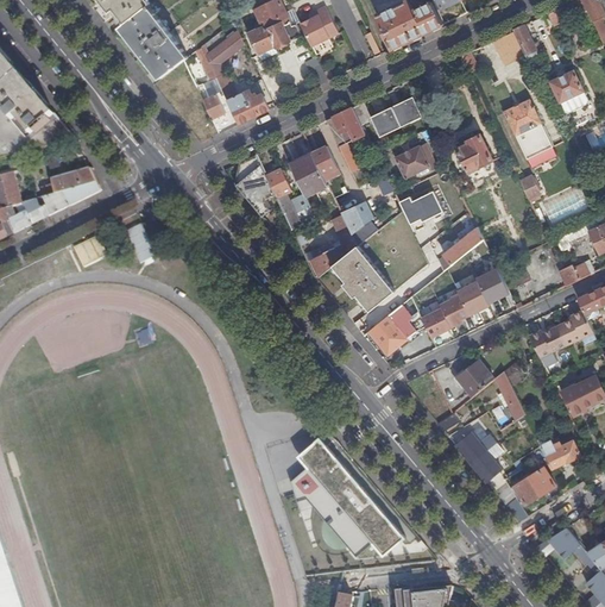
[(102,0),(109,10),(114,6),(126,22),(149,4),(150,2),(147,0),(102,0)]
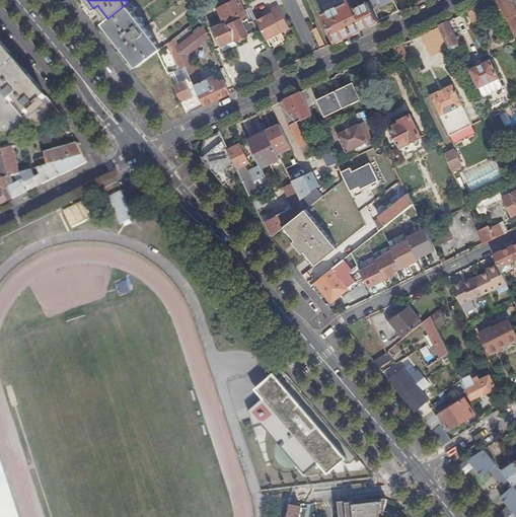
[(247,21),(237,0),(221,0),(214,3),(221,18),(216,21),(217,24),(211,27),(221,51),(235,44),(233,40),(255,28),(250,19),(247,21)]
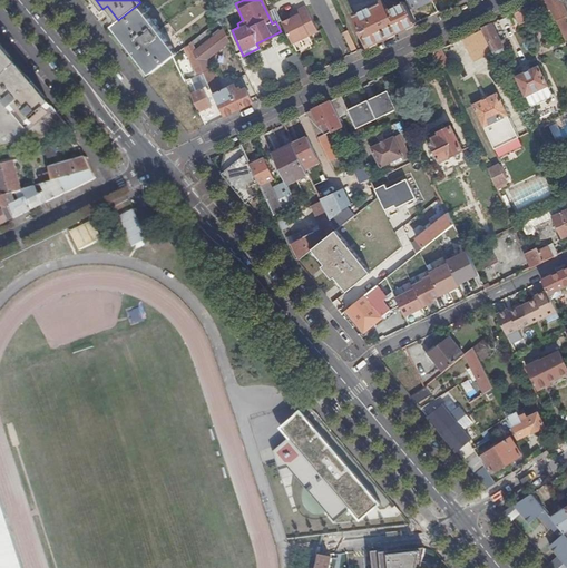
[(368,46),(416,22),(410,10),(404,0),(387,9),(382,0),(353,15),(368,46)]
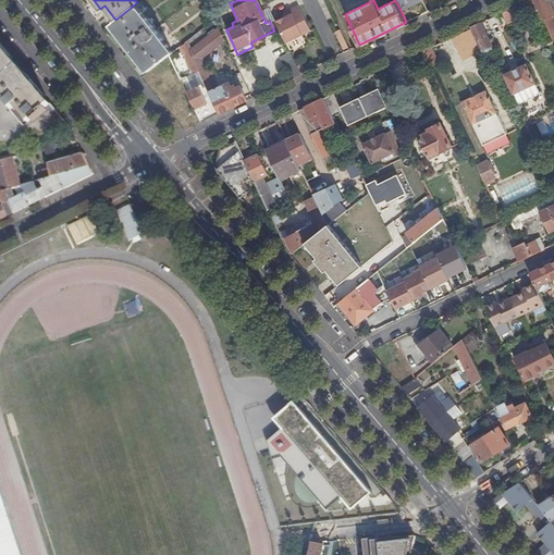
[(395,0),(401,10),(404,9),(399,0),(395,0)]
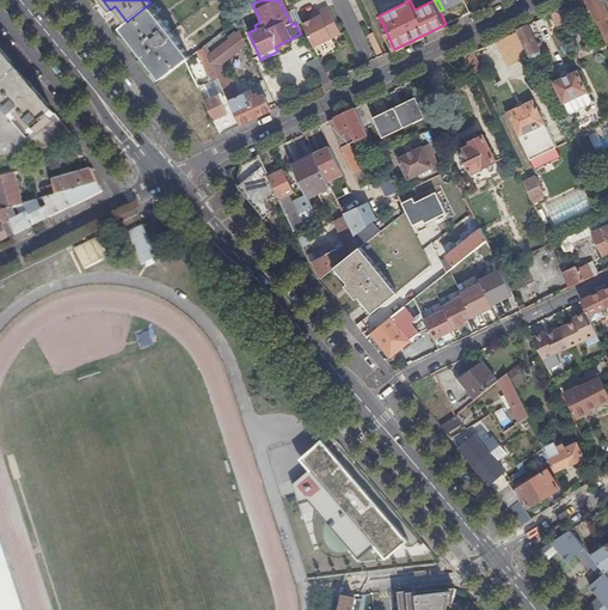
[(438,0),(443,10),(462,0),(438,0)]
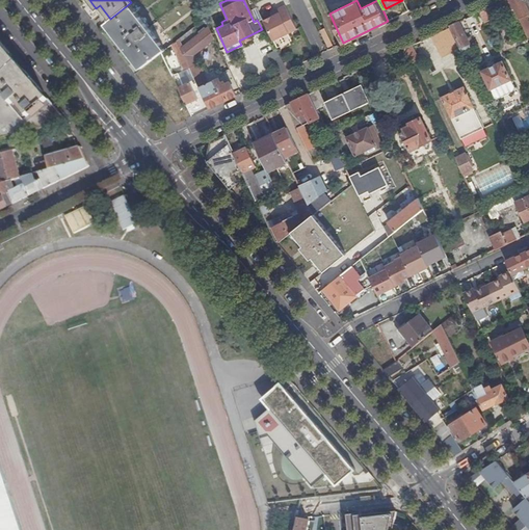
[(517,18),(528,11),(523,0),(501,0),(478,11),(480,17),(488,12),(491,17),(511,7),(517,18)]
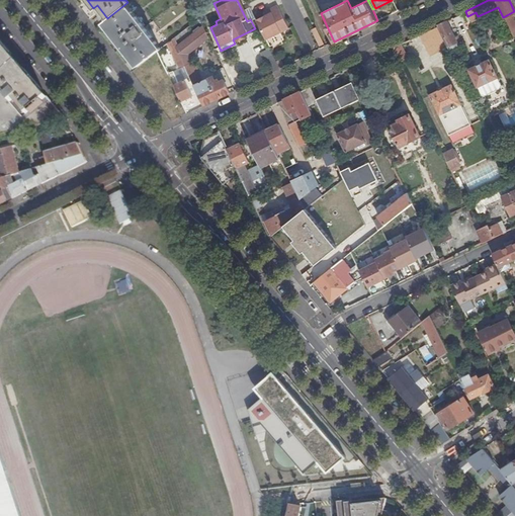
[(129,5),(126,3),(107,18),(102,21),(132,60),(142,52),(147,49),(152,55),(156,51),(160,48),(127,7),(129,5)]
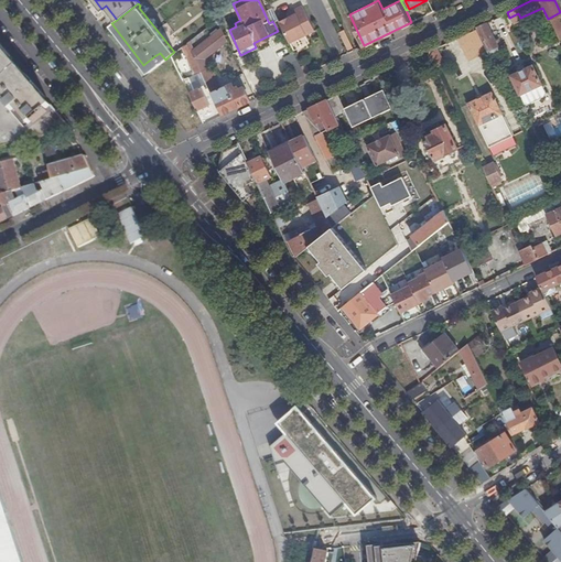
[(287,17),(278,21),(288,42),(313,30),(301,6),(290,10),(292,14),(287,17)]
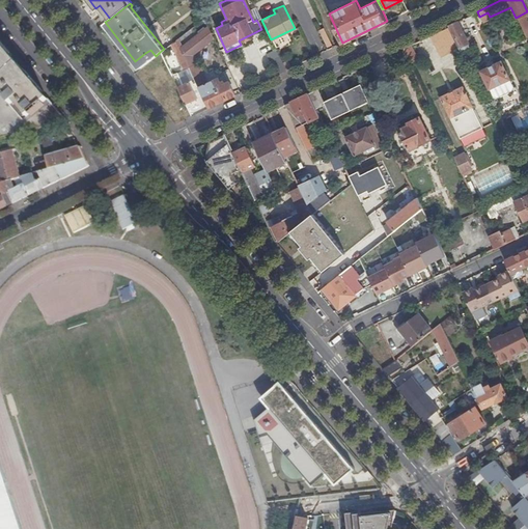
[(527,33),(527,19),(526,15),(517,19),(525,36),(527,33)]
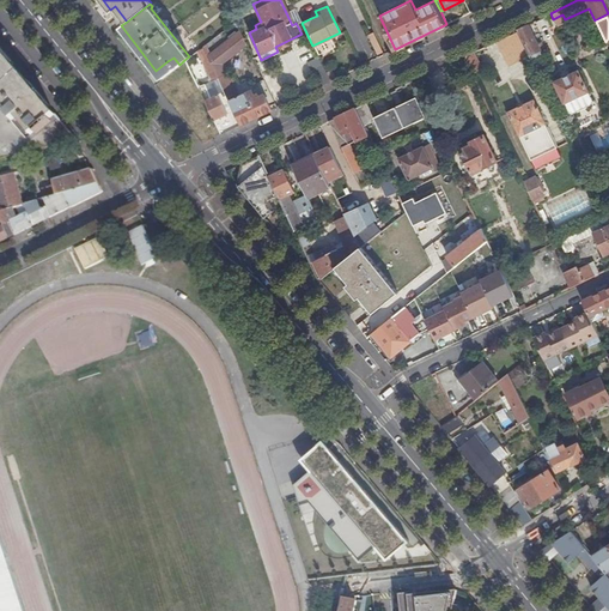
[(516,30),(529,58),(544,52),(541,43),(537,46),(528,24),(516,30)]
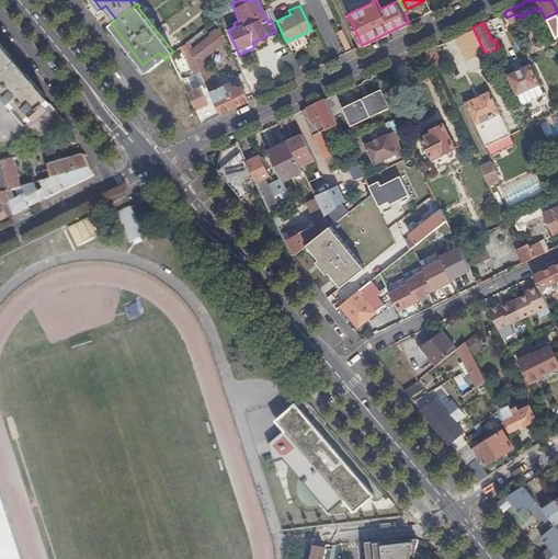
[(189,49),(195,63),(225,41),(218,27),(189,49)]
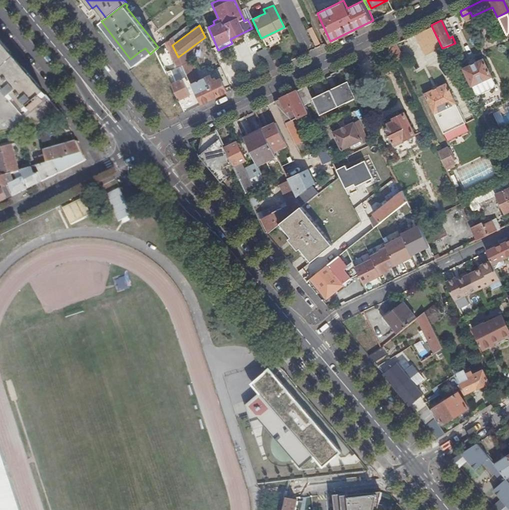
[(307,27),(311,41),(316,39),(311,25),(307,27)]
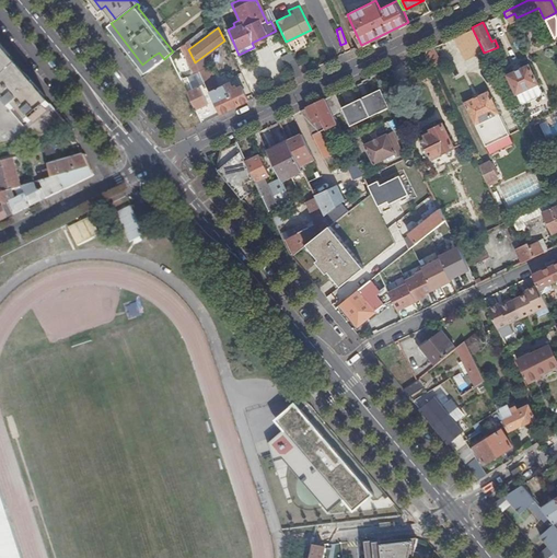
[(451,35),(462,58),(479,50),(468,27),(451,35)]
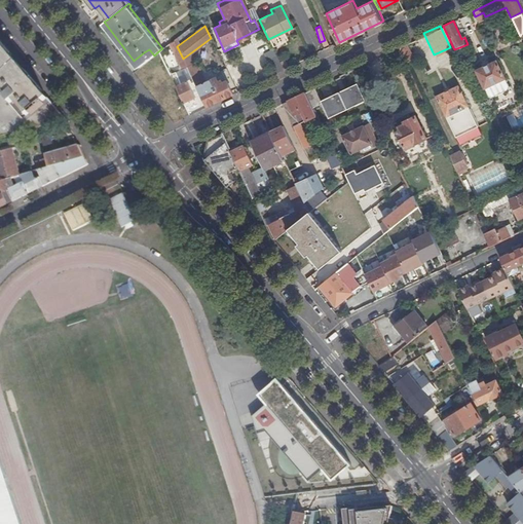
[(170,75),(189,114),(206,106),(186,67),(183,59),(177,46),(174,40),(170,42),(183,68),(170,75)]
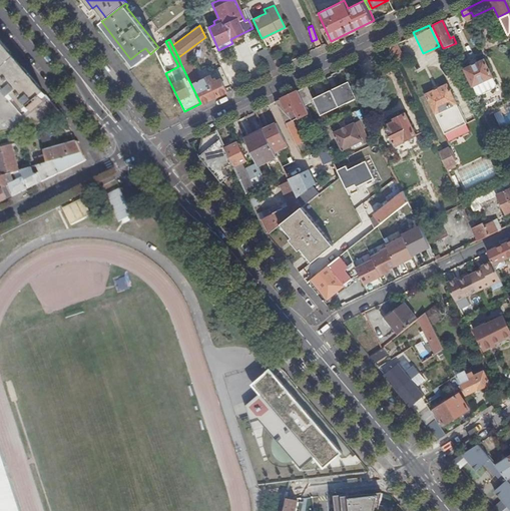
[(402,58),(395,42),(387,46),(394,61),(402,58)]
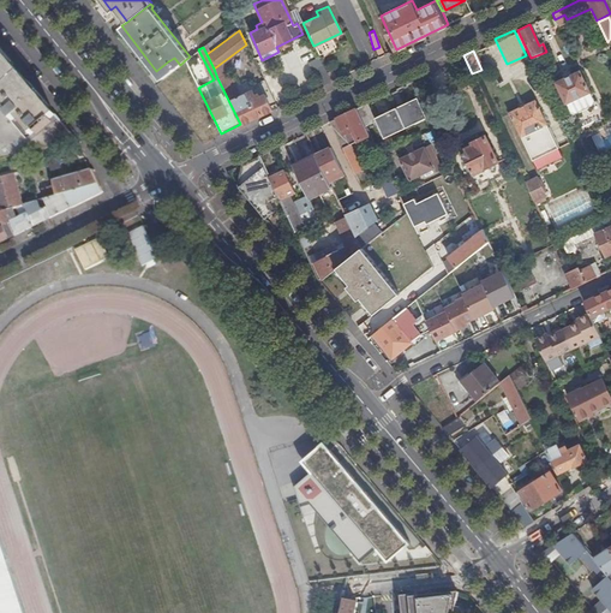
[(0,100),(43,152),(61,146),(67,144),(76,142),(0,52),(0,100)]
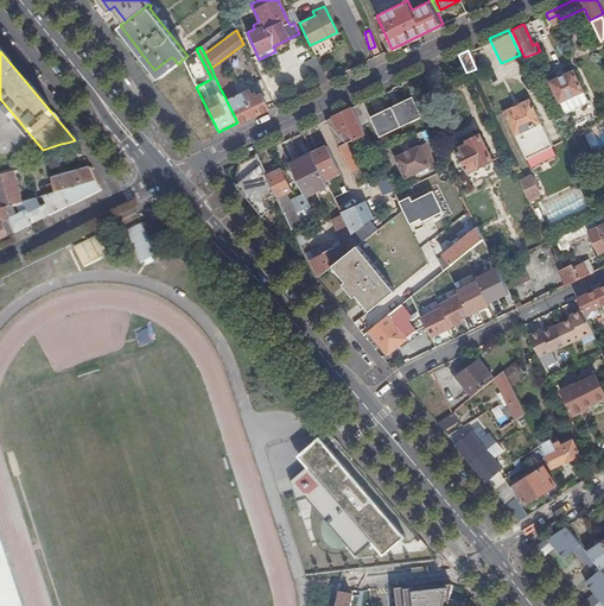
[(171,69),(178,64),(172,57),(166,61),(171,69)]
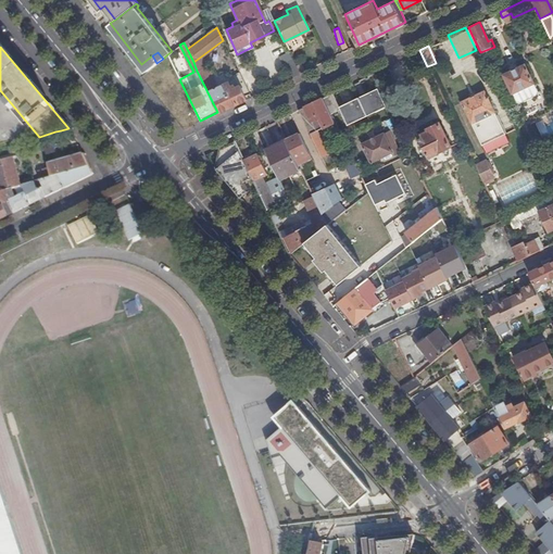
[(147,71),(156,63),(152,55),(141,64),(147,71)]
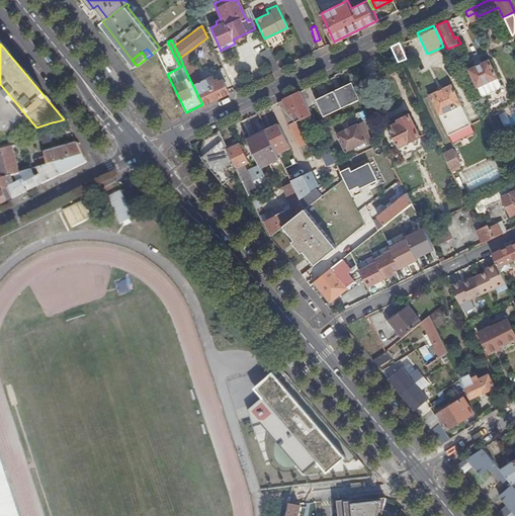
[(278,68),(271,54),(264,57),(271,72),(278,68)]
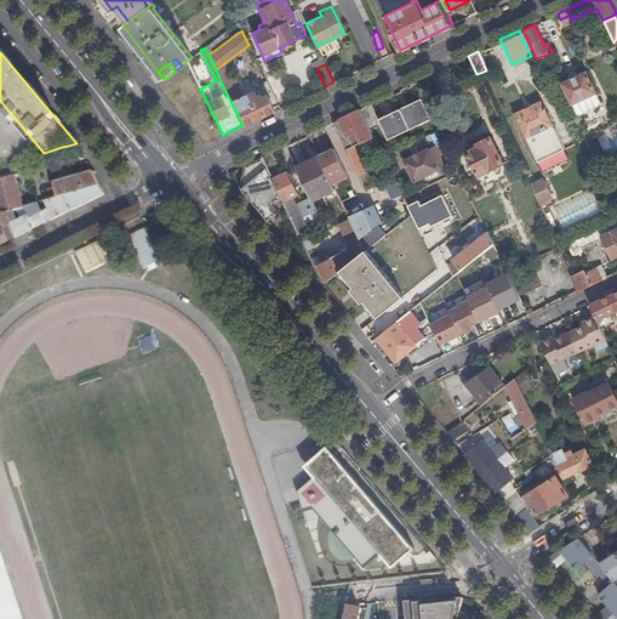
[(594,92),(584,72),(560,83),(570,104),(571,103),(576,113),(580,114),(596,107),(598,102),(593,94),(594,92)]
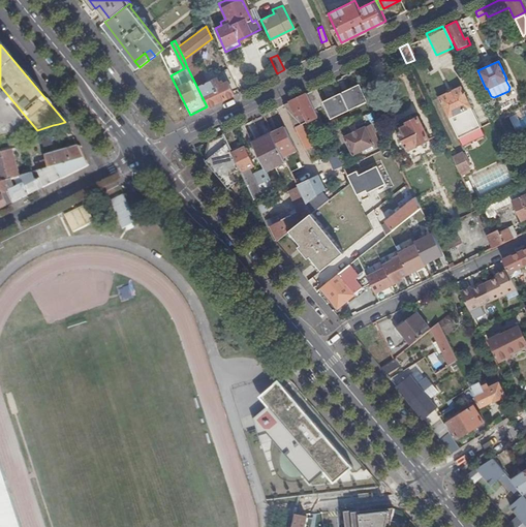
[(187,67),(207,106),(234,94),(226,81),(222,83),(221,80),(218,82),(216,76),(206,82),(197,63),(187,67)]
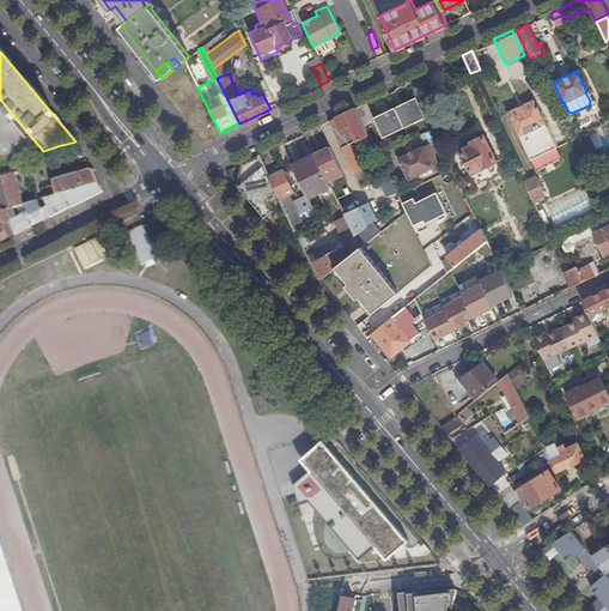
[(43,151),(0,100),(0,162),(8,161),(30,155),(37,152),(43,151)]
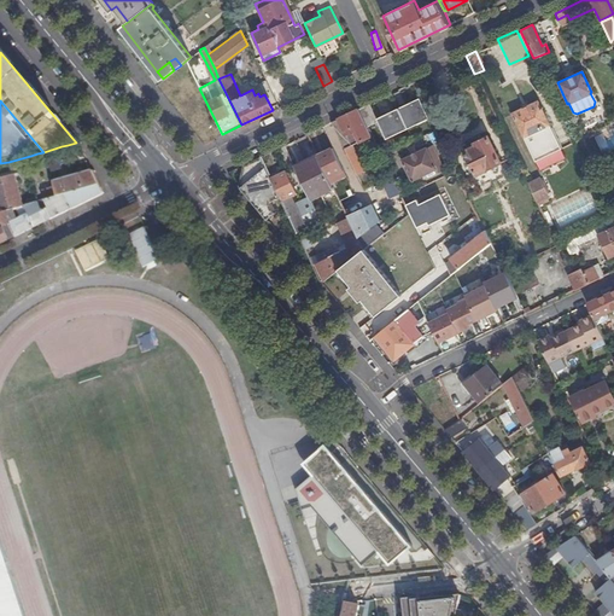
[(559,150),(537,102),(512,112),(533,162),(559,150)]
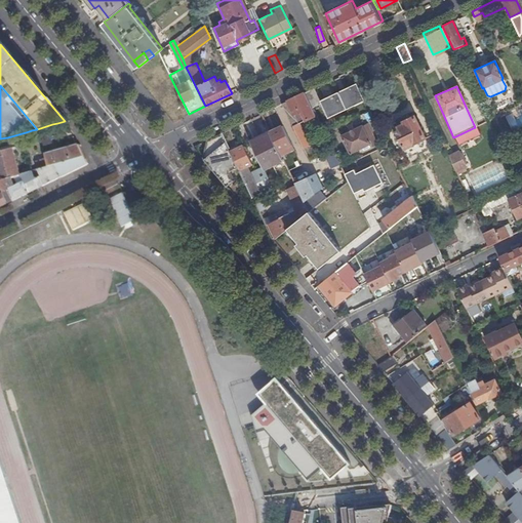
[(320,103),(313,87),(304,91),(311,107),(320,103)]
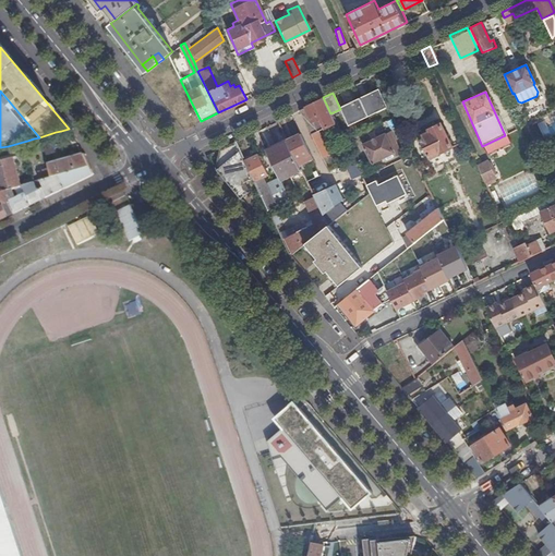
[(330,113),(323,97),(299,109),(322,158),(329,155),(317,130),(335,122),(330,113)]
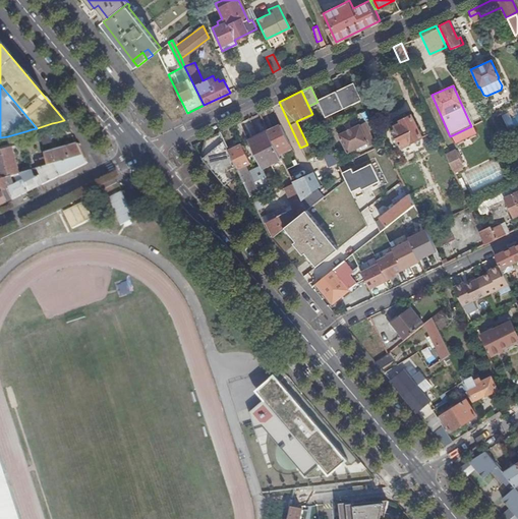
[(517,103),(500,112),(506,126),(517,121),(517,103)]
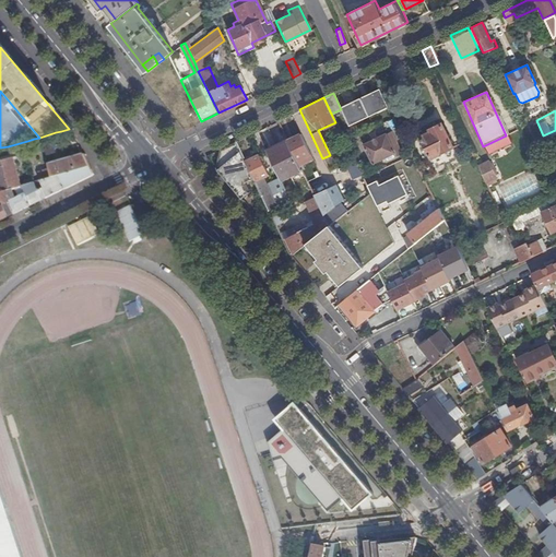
[(379,130),(383,132),(388,130),(389,127),(387,122),(383,121),(379,122),(378,127),(379,130)]
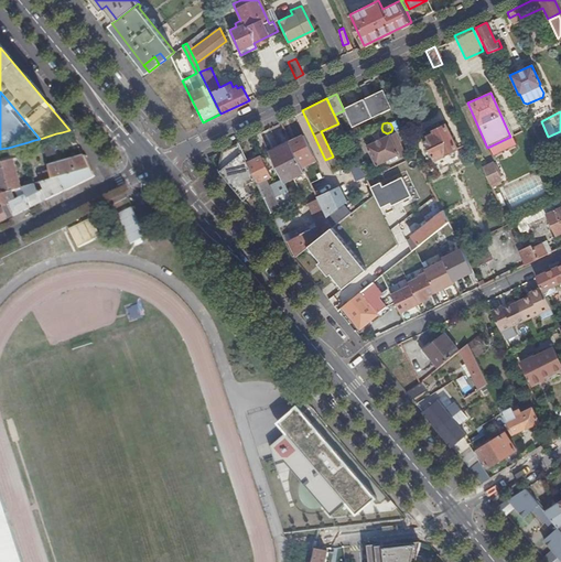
[(455,148),(444,125),(432,130),(433,132),(423,137),(433,159),(455,148)]
